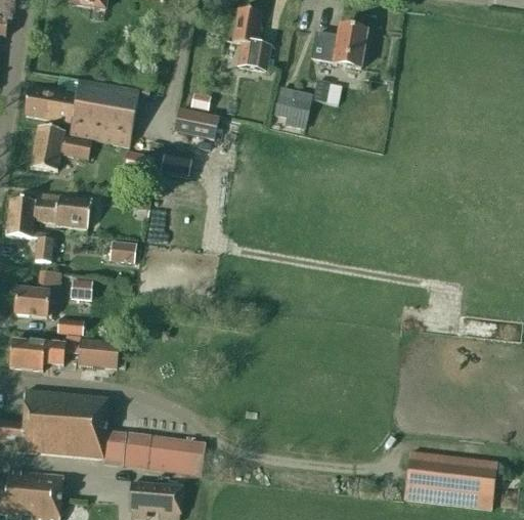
[(104,8),(105,0),(69,0),(69,3),(104,8)]
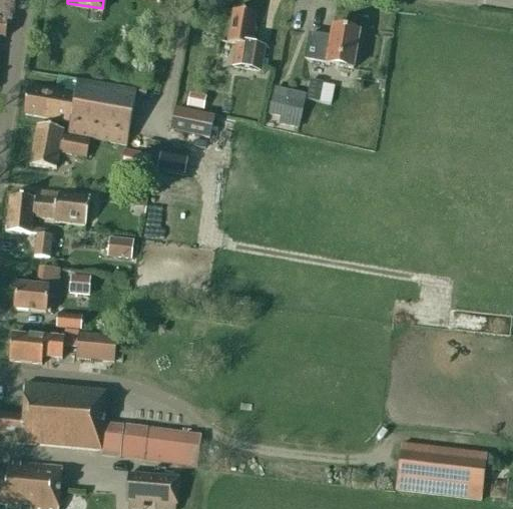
[(236,42),(234,55),(232,64),(261,69),(265,43),(252,41),(255,26),(253,26),(255,12),(233,8),(227,40),(236,42)]
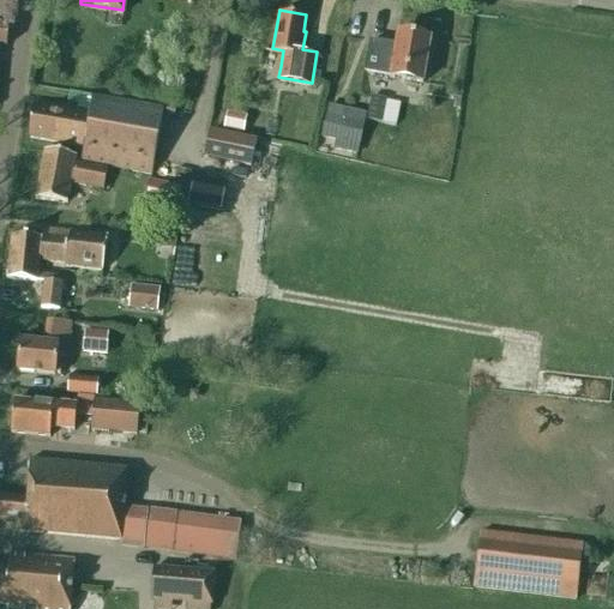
[(371,37),(366,68),(390,72),(390,73),(422,79),(429,35),(397,30),(396,41),(371,37)]
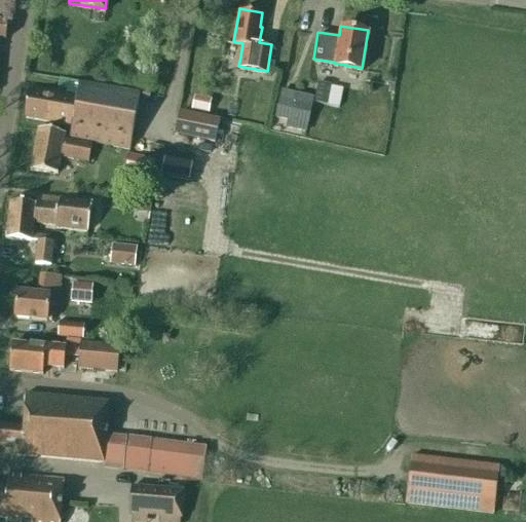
[(129,146),(140,89),(79,79),(76,94),(30,85),(25,115),(72,123),(70,135),(129,146)]
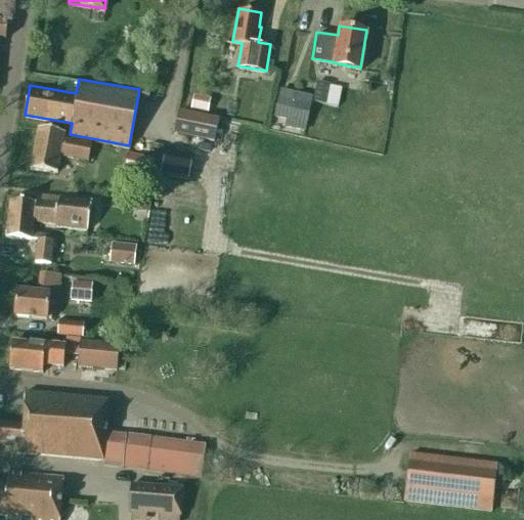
[(317,79),(313,98),(325,101),(330,81),(317,79)]
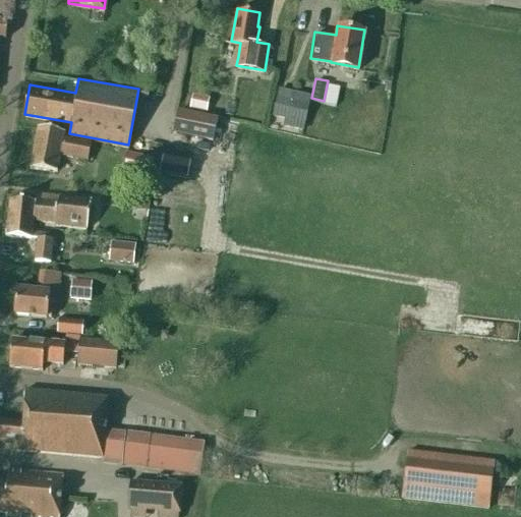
[(308,93),(279,87),(274,116),(285,118),(283,124),(302,128),(308,93)]
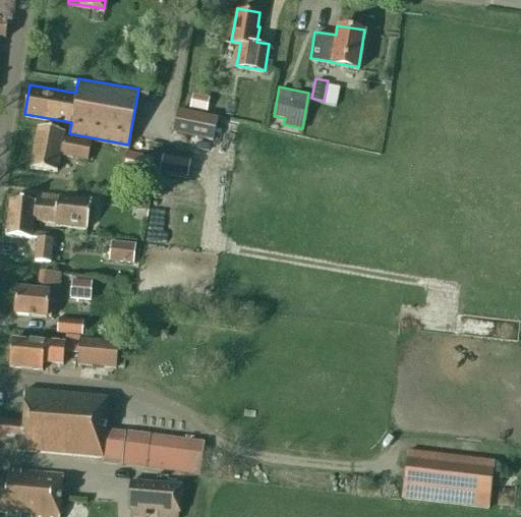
[(192,92),(189,106),(207,109),(210,95),(192,92)]
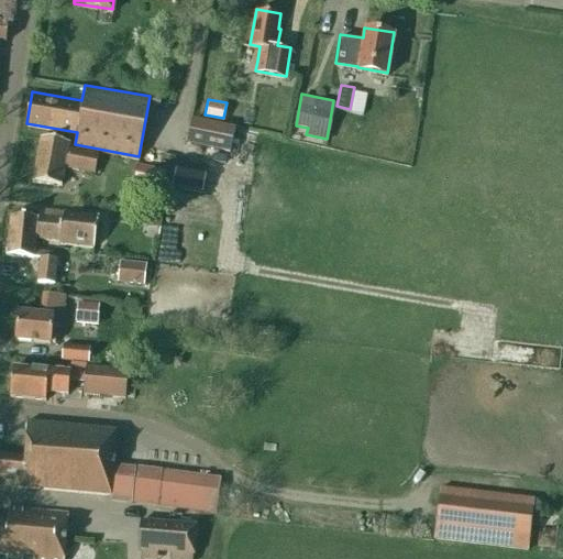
[(230,150),(234,127),(191,117),(186,141),(230,150)]
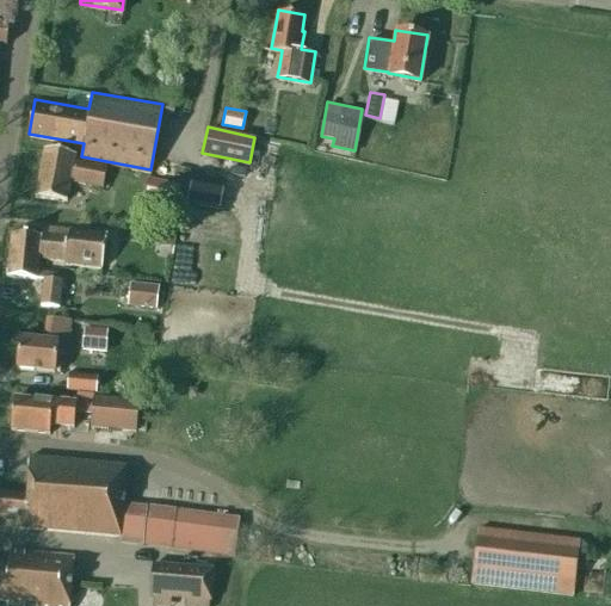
[(102,186),(105,166),(74,160),(75,153),(43,147),(35,195),(66,201),(69,180),(102,186)]
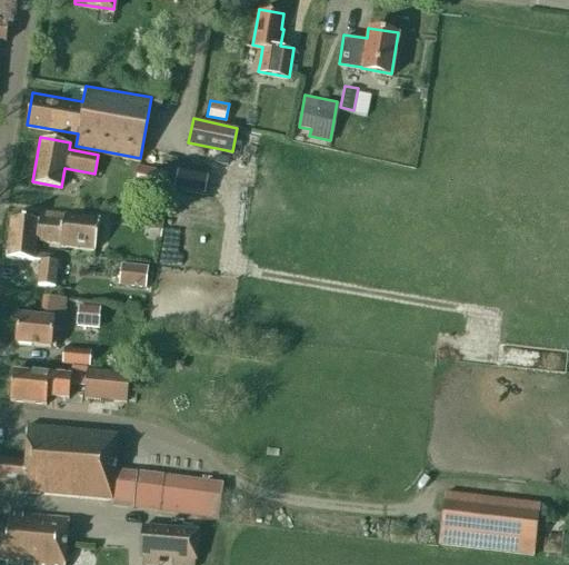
[(140,164),(138,177),(166,182),(168,169),(140,164)]
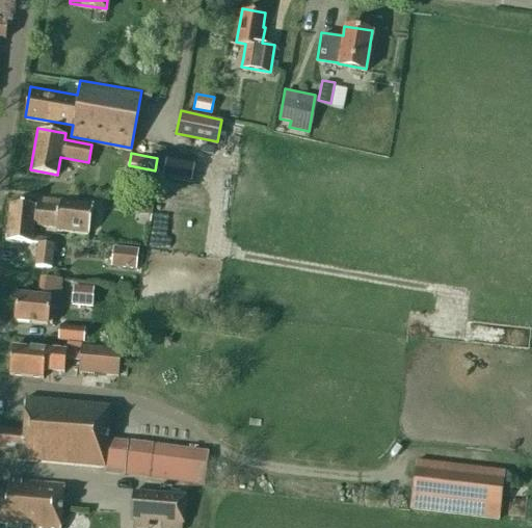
[(37,195),(36,204),(34,222),(56,225),(56,228),(88,232),(91,201),(37,195)]
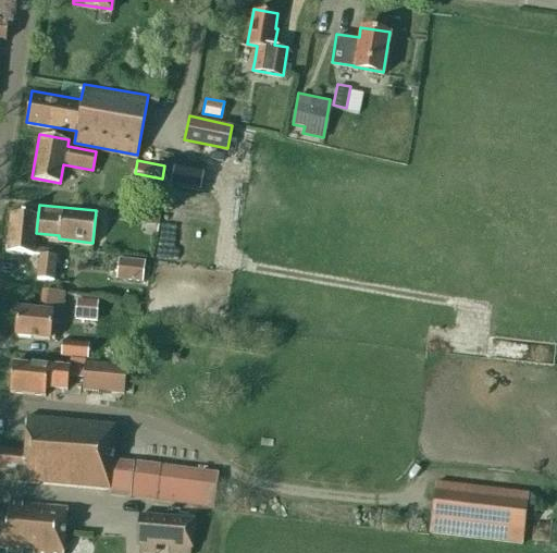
[(36,233),(38,213),(10,210),(5,249),(40,253),(38,275),(53,278),(57,253),(50,252),(50,245),(35,244),(36,233)]
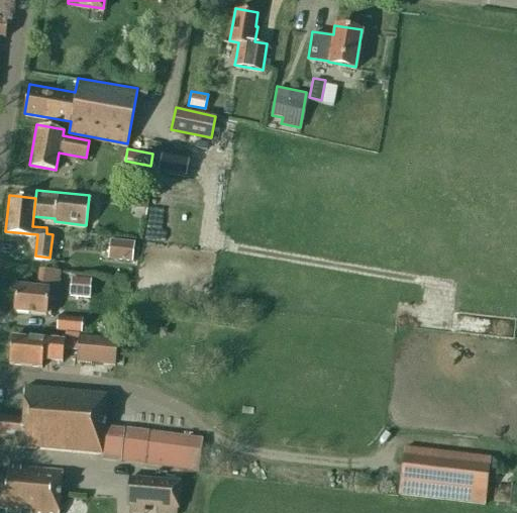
[(134,239),(110,237),(108,258),(132,261),(134,239)]
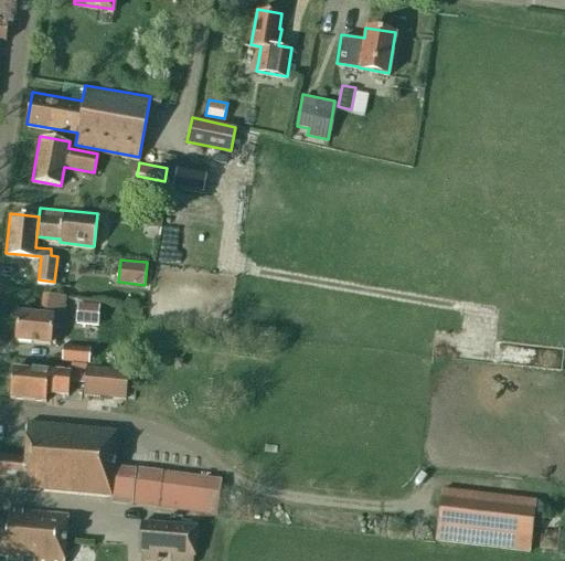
[(18,310),(16,338),(50,341),(50,340),(55,340),(56,329),(61,330),(64,295),(43,293),(41,313),(18,310)]
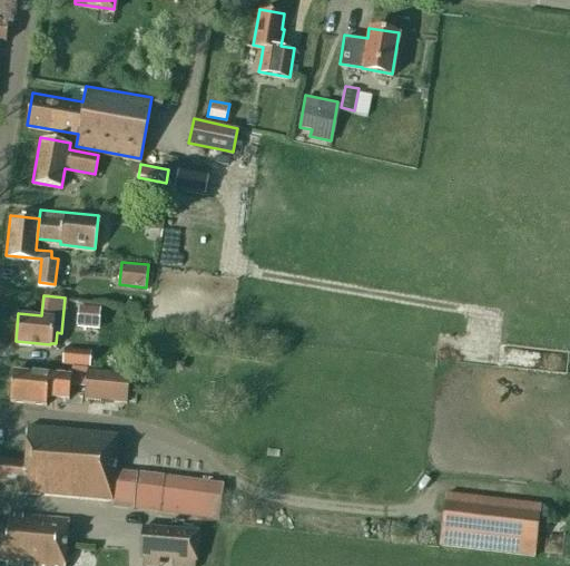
[(76,323),(98,324),(100,306),(78,304),(76,323)]
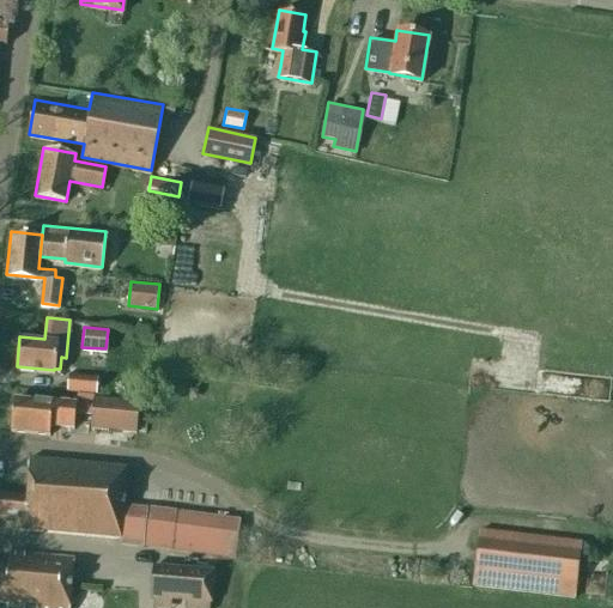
[(68,374),(67,388),(96,390),(97,376),(68,374)]
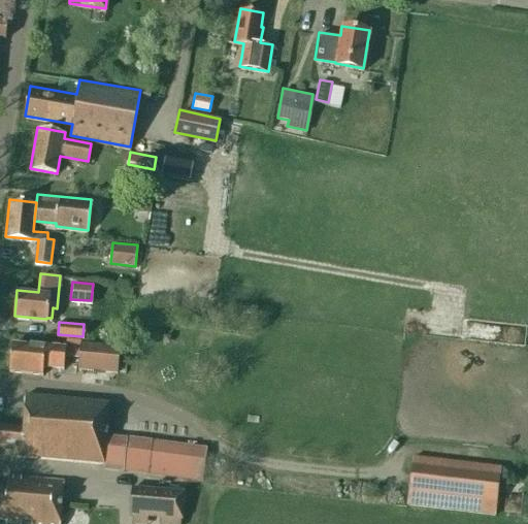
[(11,341),(8,369),(42,373),(43,365),(63,367),(65,346),(44,344),(43,346),(11,341)]
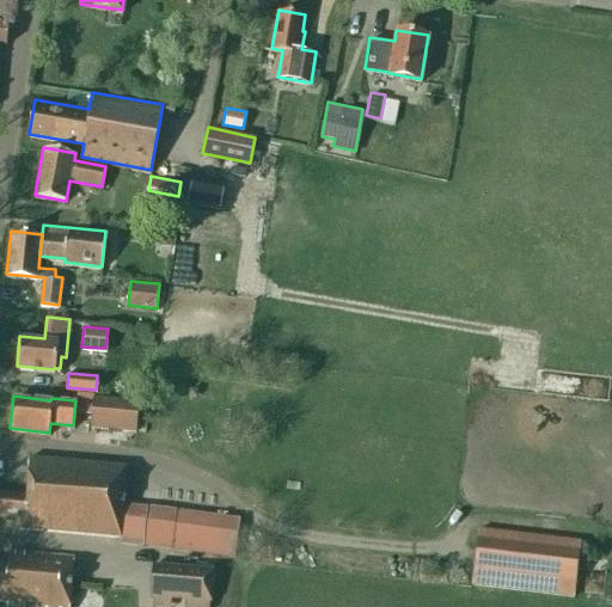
[(93,396),(90,425),(135,430),(139,400),(93,396)]
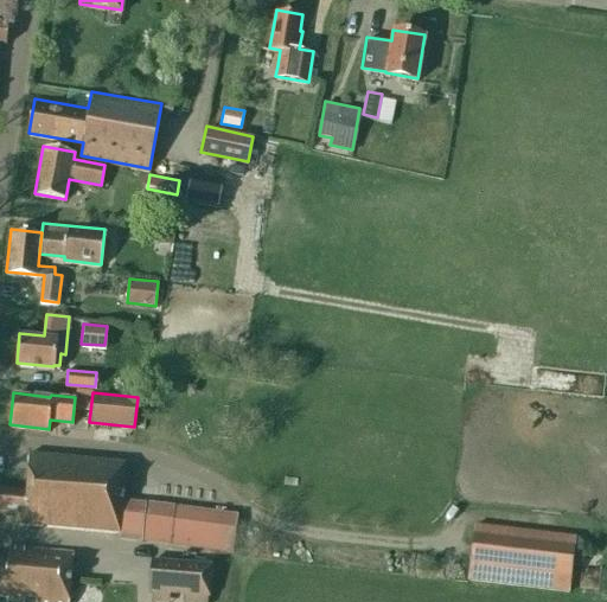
[(0,486),(0,511),(14,513),(14,519),(25,520),(120,530),(120,533),(187,543),(187,542),(213,546),(232,549),(237,514),(176,505),(145,501),(122,498),(126,460),(29,452),(27,488),(0,486)]
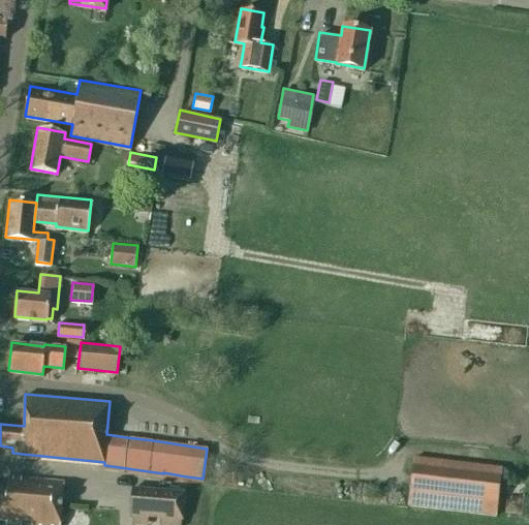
[(413,456),(407,503),(496,514),(502,466),(413,456)]
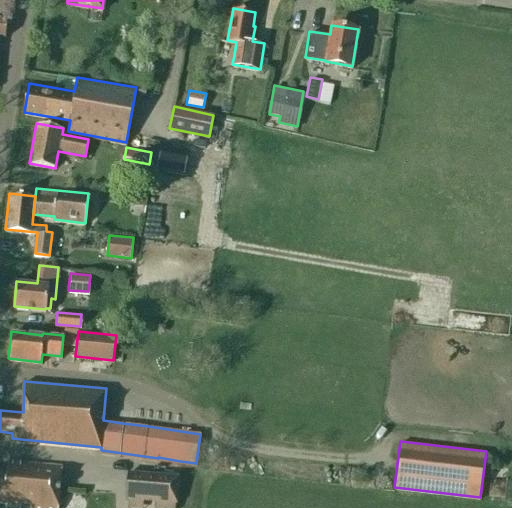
[(7,469),(0,468),(0,500),(7,501),(6,505),(20,507),(20,502),(30,503),(30,507),(34,507),(58,507),(62,464),(8,459),(7,469)]
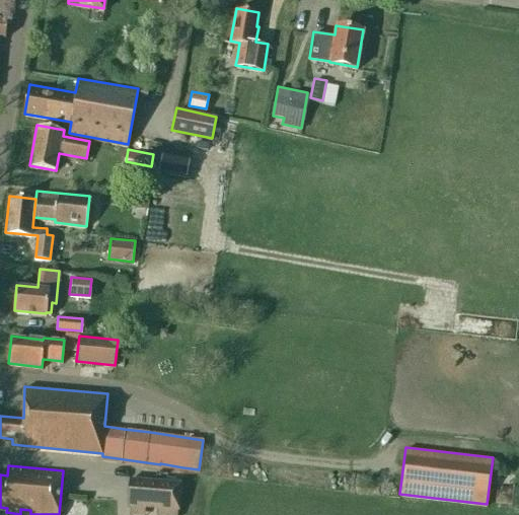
[(181,481),(129,476),(127,504),(131,504),(130,512),(144,514),(145,506),(158,507),(157,514),(158,514),(175,514),(176,509),(178,509),(181,481)]
